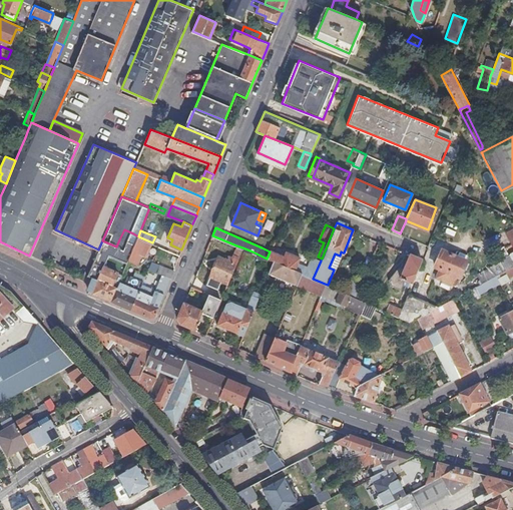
[(145,240),(137,237),(136,239),(130,255),(137,258),(145,240)]
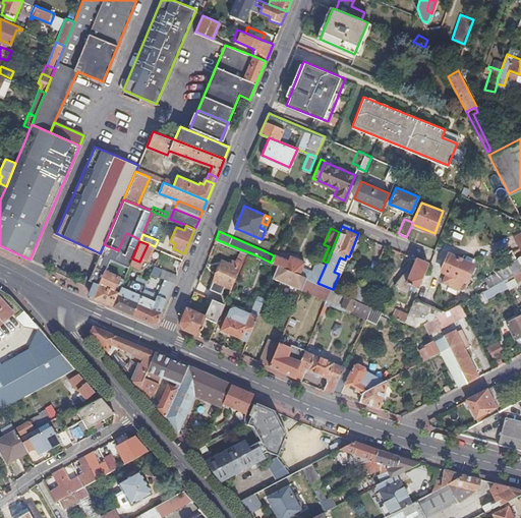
[(132,259),(138,243),(135,242),(122,275),(125,276),(132,259)]
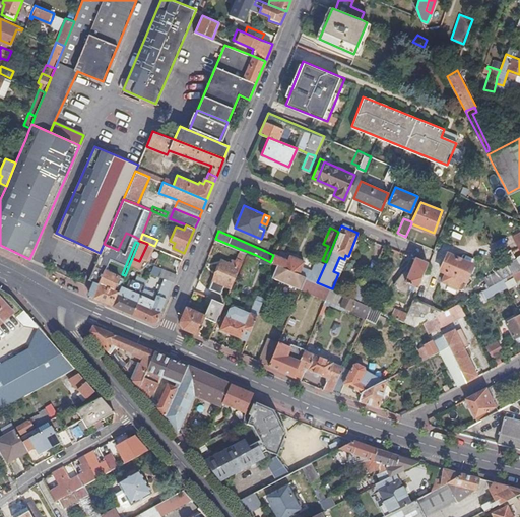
[(209,288),(212,291),(220,294),(224,284),(231,286),(239,268),(246,251),(240,249),(235,261),(233,260),(232,263),(221,259),(218,267),(215,266),(212,271),(215,272),(209,288)]
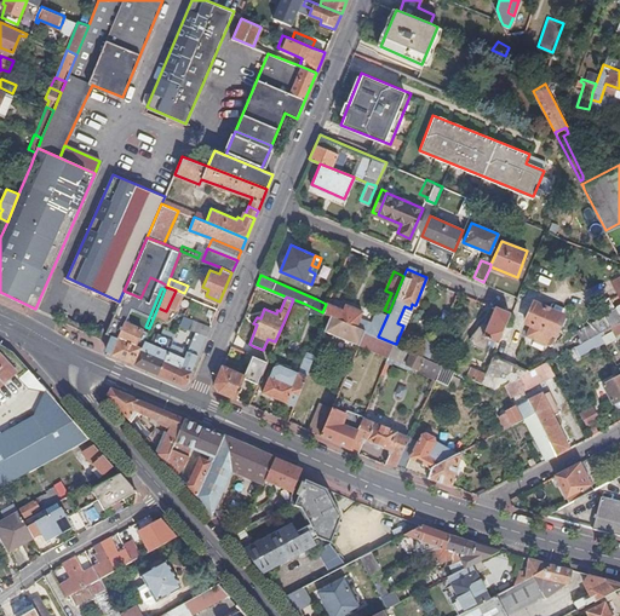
[(305,304),(293,299),(285,320),(297,326),(305,304)]
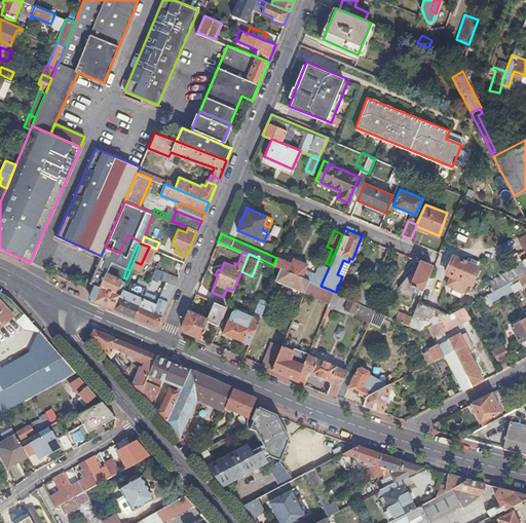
[(277,256),(276,258),(273,265),(280,268),(309,281),(321,286),(329,267),(320,263),(315,273),(308,271),(306,274),(304,272),(308,263),(293,257),(293,259),(291,258),(289,261),(277,256)]
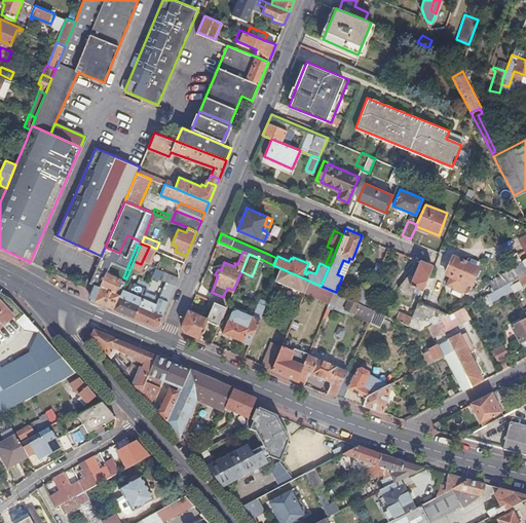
[(451,274),(448,283),(464,290),(468,282),(472,283),(478,267),(453,256),(446,272),(451,274)]
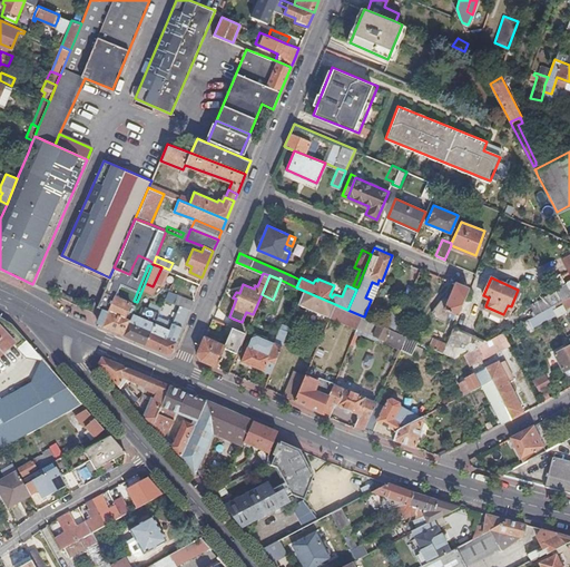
[(381,281),(379,280),(377,284),(372,282),(365,297),(371,300),(364,316),(365,316),(381,281)]
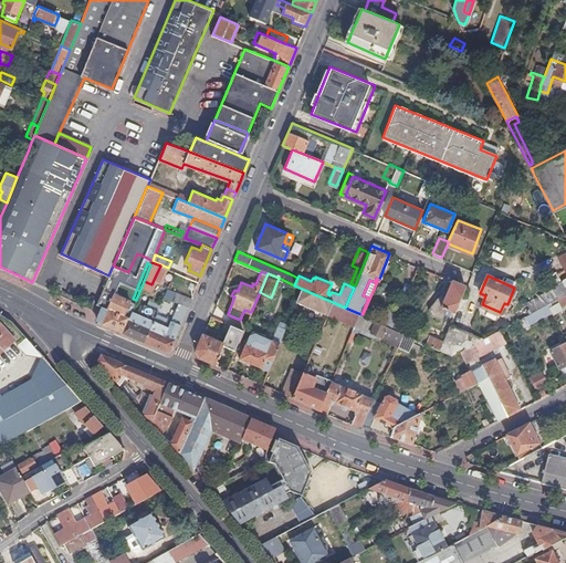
[(465,285),(452,280),(446,295),(440,293),(429,308),(430,313),(442,319),(447,309),(454,312),(461,296),(465,285)]
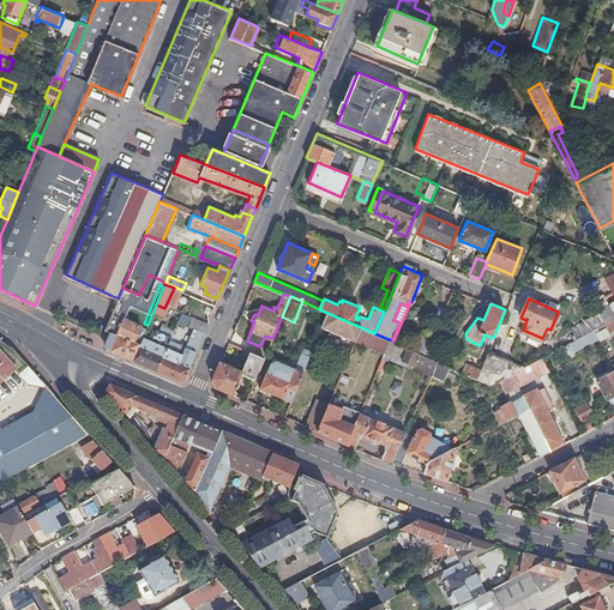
[(127,310),(115,306),(106,330),(114,333),(107,349),(118,352),(133,360),(138,346),(139,344),(133,342),(140,325),(125,318),(127,310)]
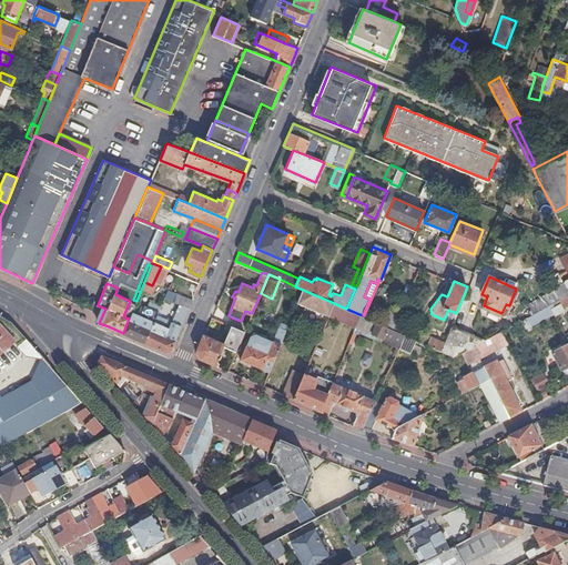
[(334,303),(303,290),(298,302),(305,305),(305,306),(321,312),(328,315),(328,314),(334,303)]
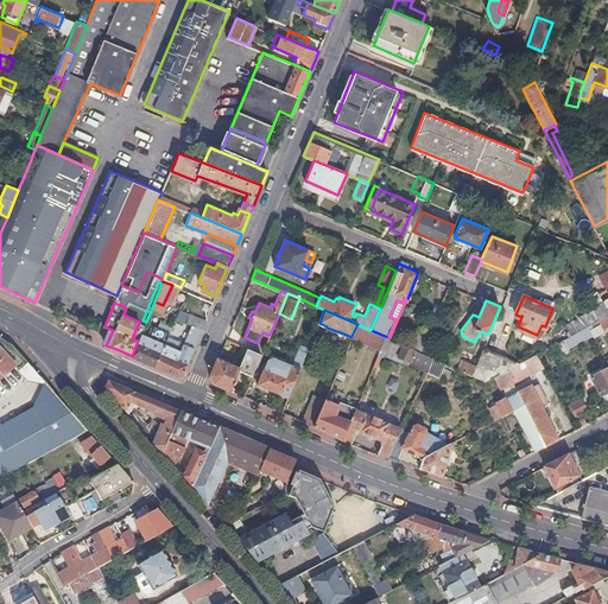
[(202,328),(206,319),(190,313),(188,320),(191,323),(202,328)]
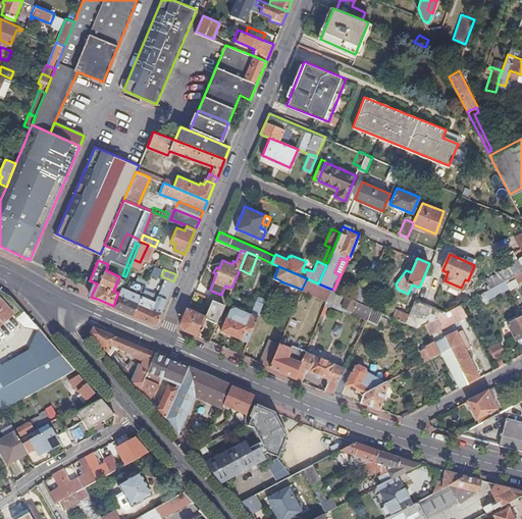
[(521,277),(521,269),(511,275),(512,278),(515,276),(517,280),(521,277)]
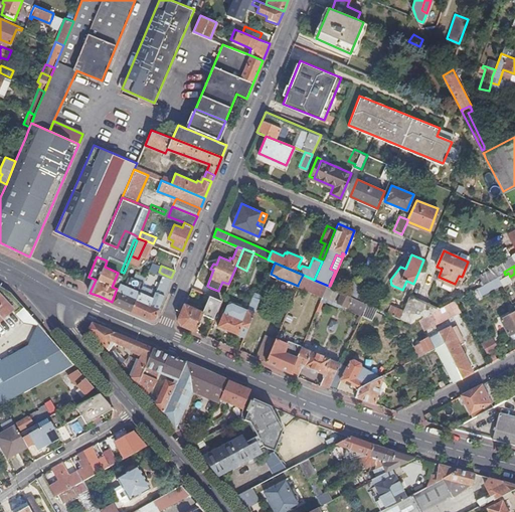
[(141,284),(144,275),(136,272),(133,281),(141,284)]
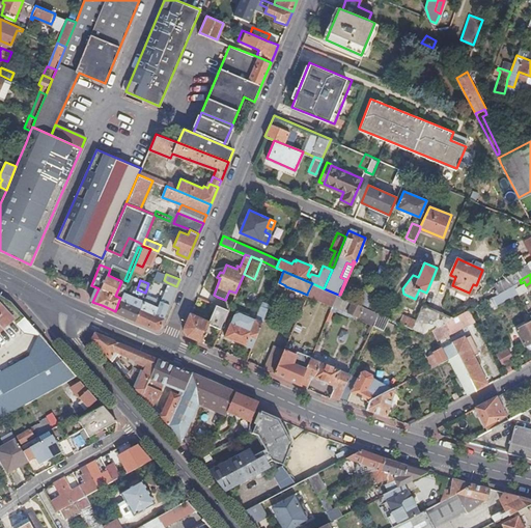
[(127,283),(121,281),(115,296),(120,298),(122,293),(127,283)]
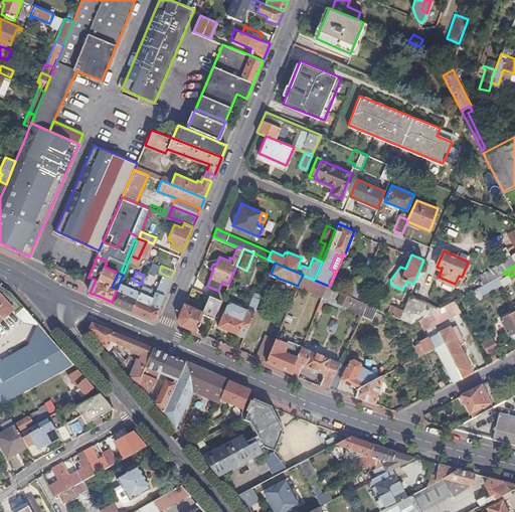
[(167,288),(171,278),(162,274),(158,284),(167,288)]
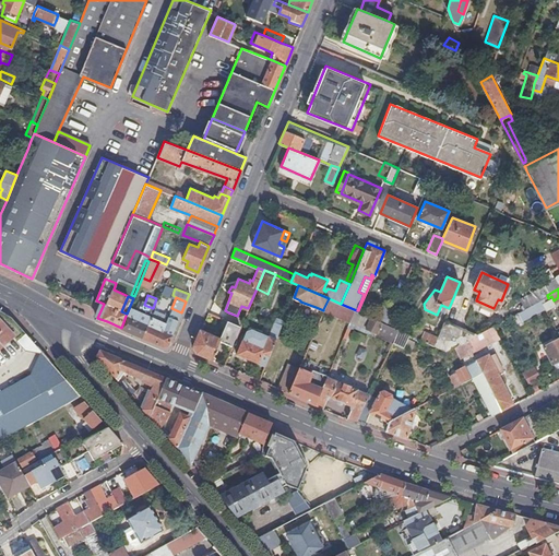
[(329,298),(323,309),(349,320),(354,309),(341,304),(329,298)]
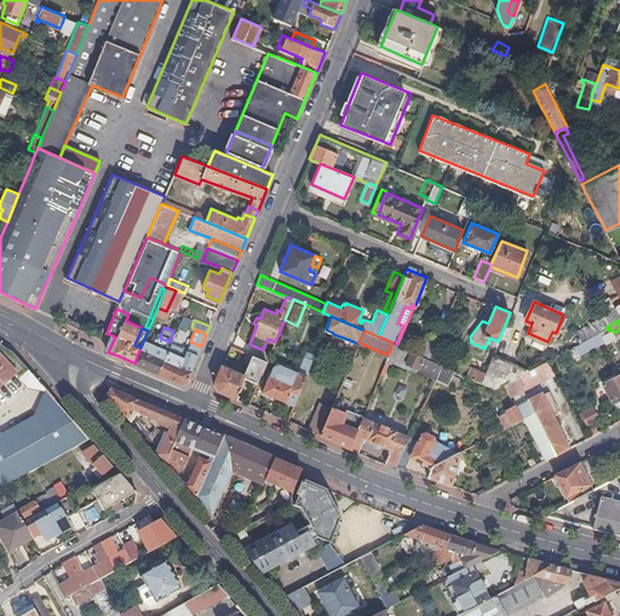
[(601,334),(600,332),(586,339),(590,347),(604,340),(601,334)]
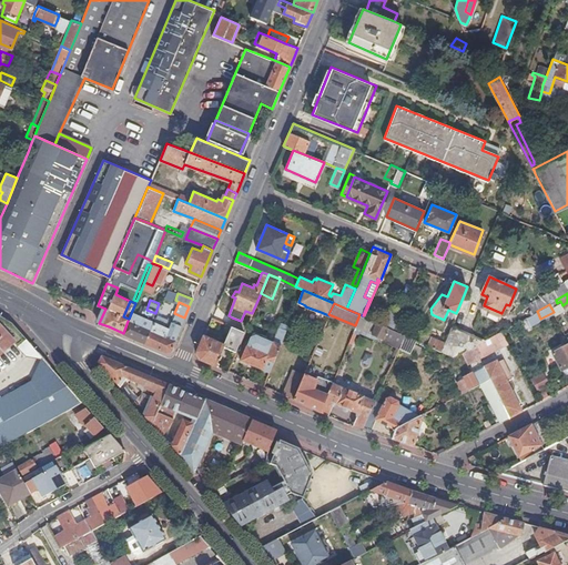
[(537,311),(517,321),(525,335),(535,330),(530,323),(540,319),(537,311)]
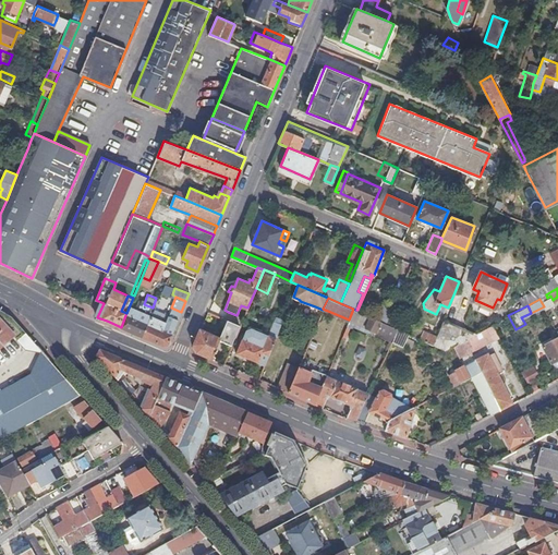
[(383,306),(377,318),(381,321),(387,323),(390,313),(392,309),(385,306),(383,306)]
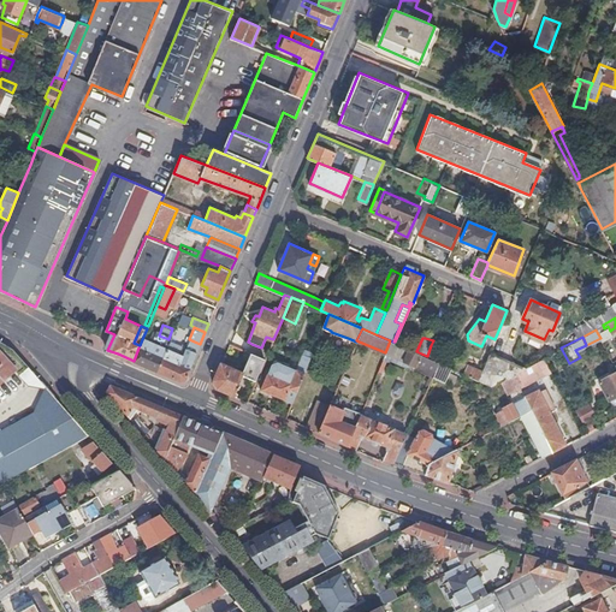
[(0,381),(17,367),(5,355),(0,340),(0,339),(0,381)]
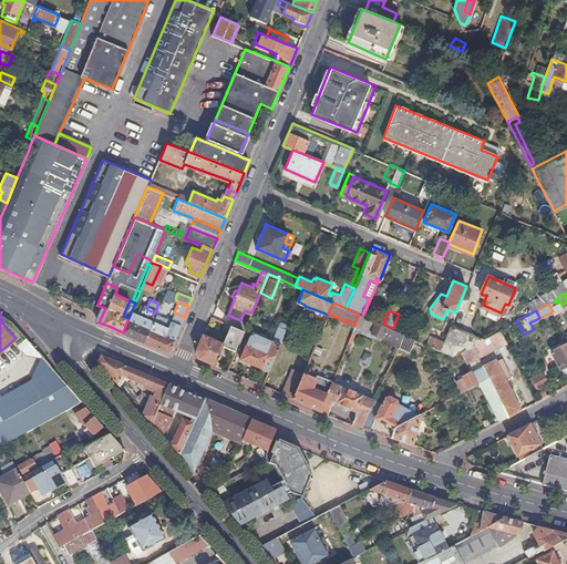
[(131,313),(129,318),(127,320),(151,330),(153,322),(131,313)]
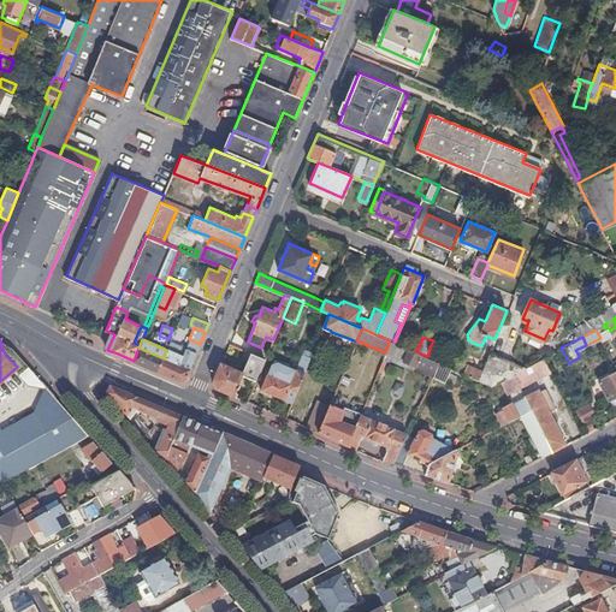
[(199,348),(200,344),(189,339),(185,348),(196,352),(199,348)]
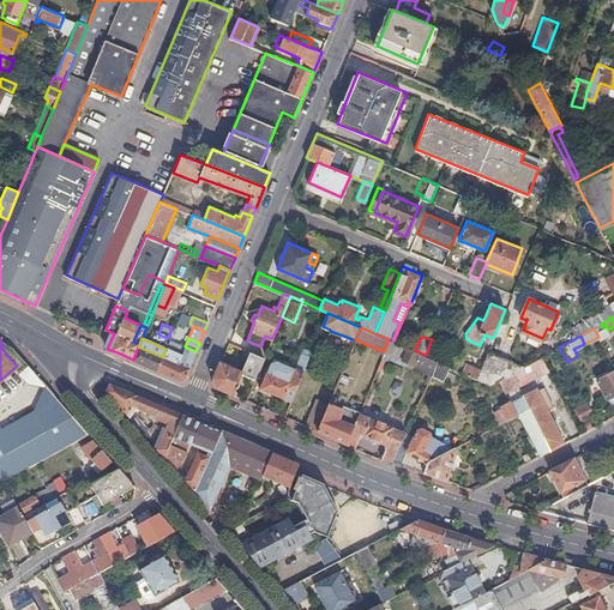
[(17,366),(24,360),(18,352),(12,346),(0,339),(5,354),(17,366)]
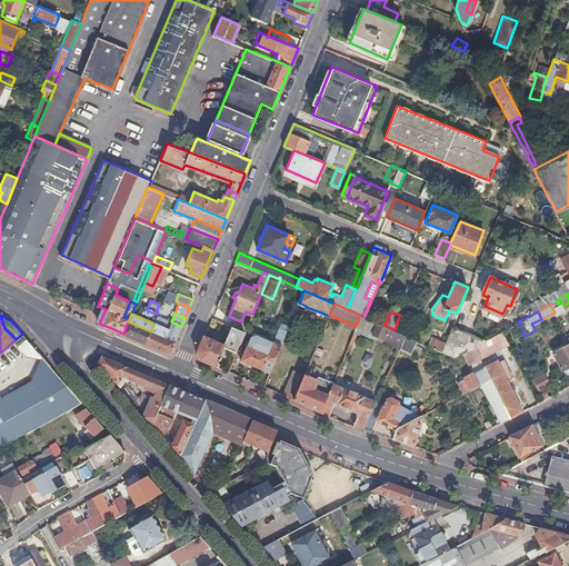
[(363,316),(360,315),(356,326),(372,334),(377,323),(365,316),(363,316)]
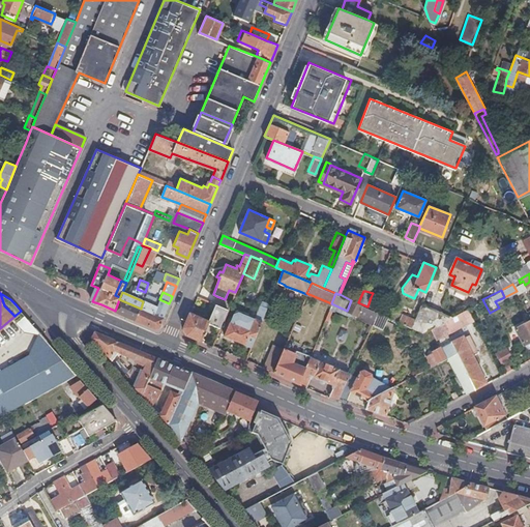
[(214,302),(215,303),(228,309),(231,302),(225,299),(216,296),(214,302)]
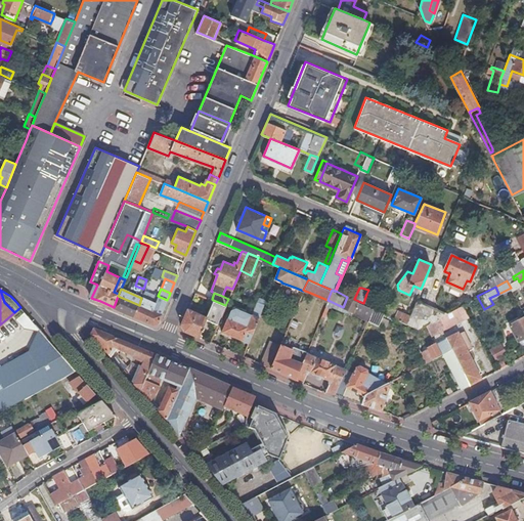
[(363,303),(374,307),(376,309),(378,305),(377,298),(366,294),(363,303)]
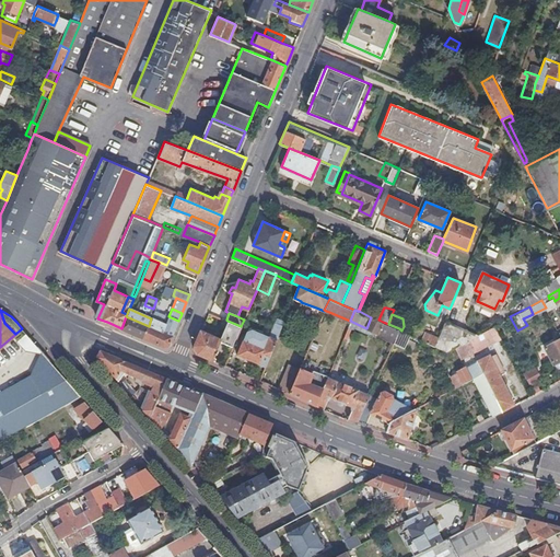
[(143,337),(149,326),(126,316),(121,328),(133,334),(143,337)]
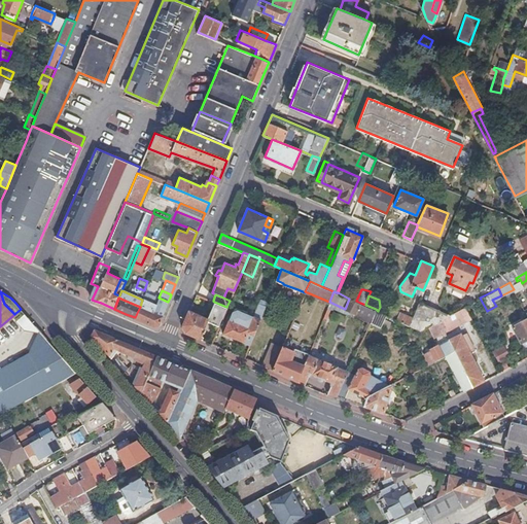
[(159,298),(156,304),(153,312),(162,316),(168,302),(159,298)]
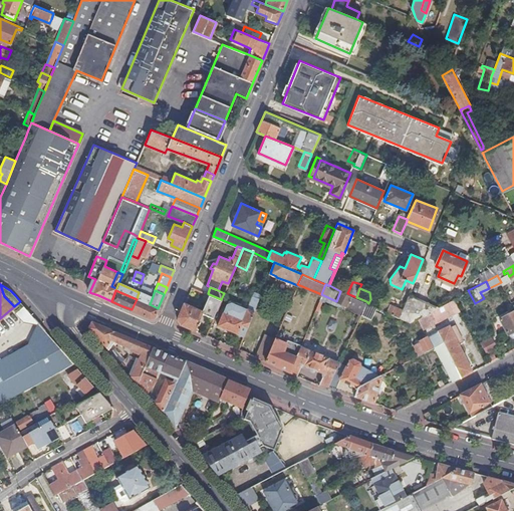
[(153,296),(140,291),(139,292),(137,299),(132,309),(142,314),(151,318),(155,315),(158,308),(150,304),(153,296)]
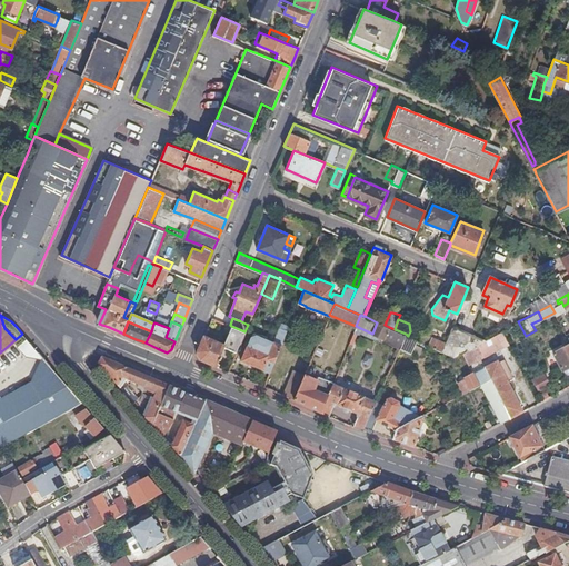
[(241,359),(269,371),(289,326),(282,323),(273,341),(257,334),(251,336),(247,345),(241,359)]
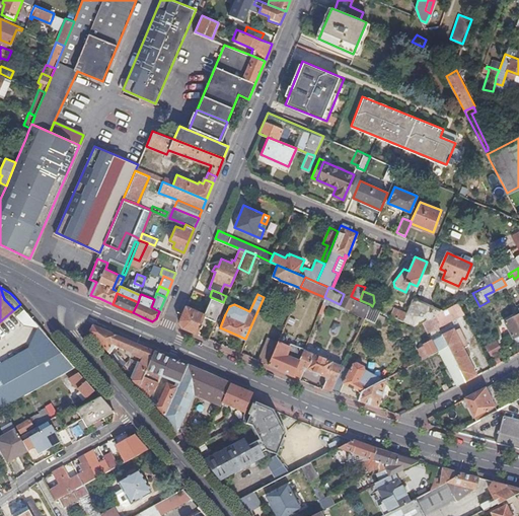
[(344,294),(340,304),(350,308),(355,298),(351,296),(344,294)]
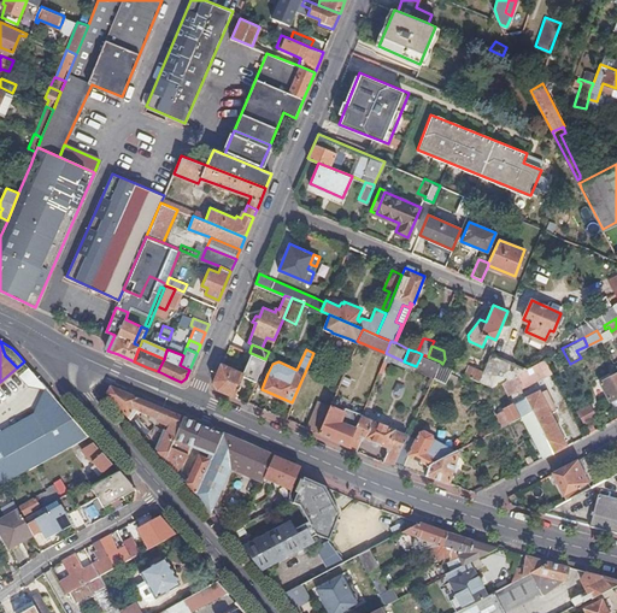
[(240,372),(222,364),(215,381),(218,388),(231,394),(235,396),(244,373),(246,375),(246,376),(257,381),(265,359),(251,353),(248,359),(246,358),(240,372)]
